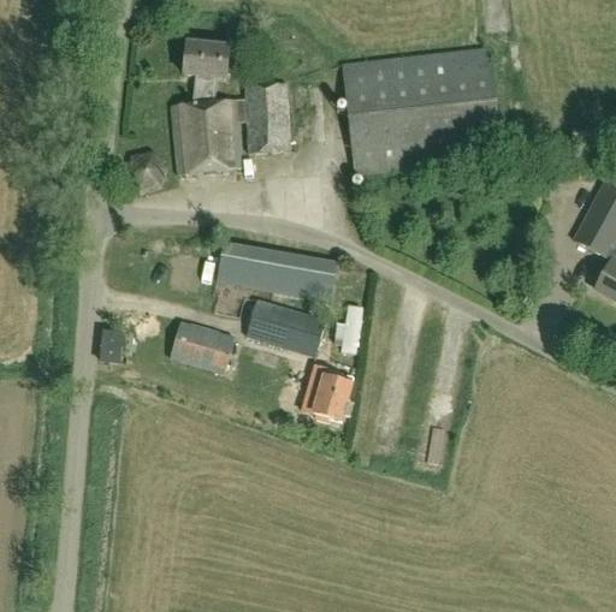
[(290,152),(286,84),(244,87),(246,99),(212,100),(215,77),(226,78),(230,46),(189,41),(185,73),(197,75),(194,102),(172,105),(181,174),(243,167),(238,122),(247,122),(248,154),(290,152)]
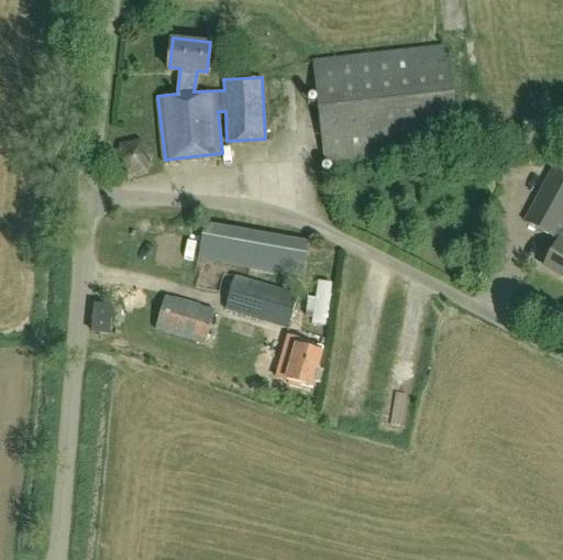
[(312,58),(324,158),(459,143),(446,43),(312,58)]
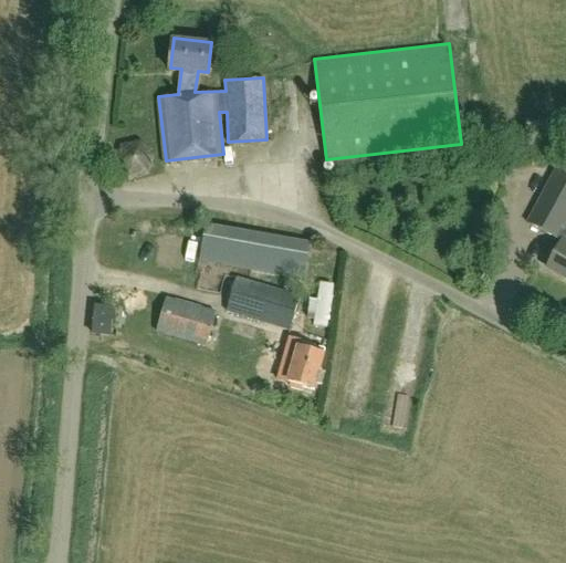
[(128,178),(148,174),(155,153),(137,139),(116,143),(114,163),(128,178)]
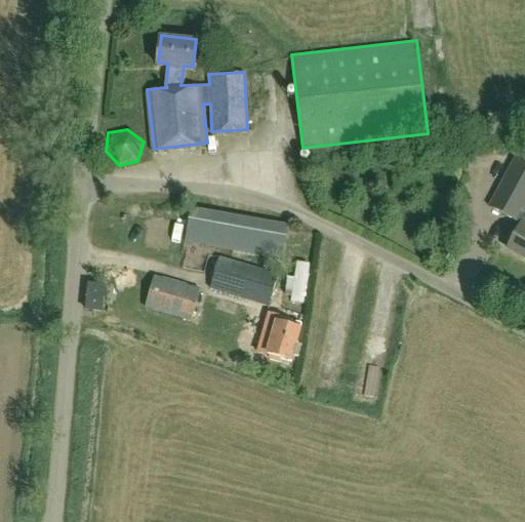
[(524,157),(517,153),(489,204),(521,222),(509,246),(524,254),(524,210),(523,210),(524,207),(524,157)]
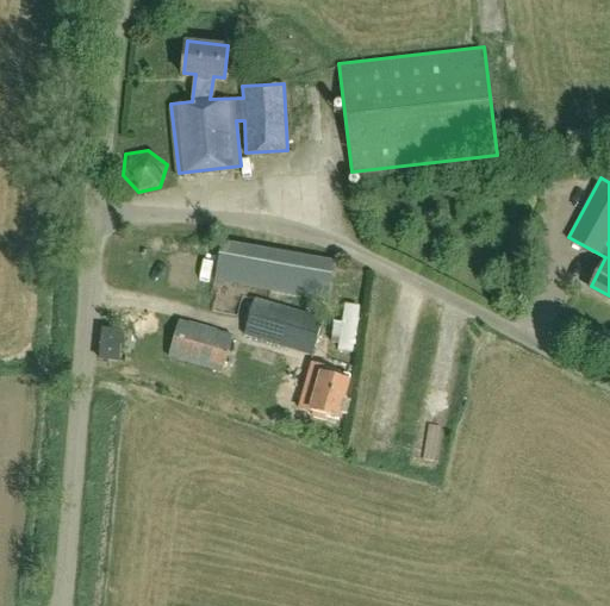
[(325,245),(217,227),(211,267),(319,285),(325,245)]
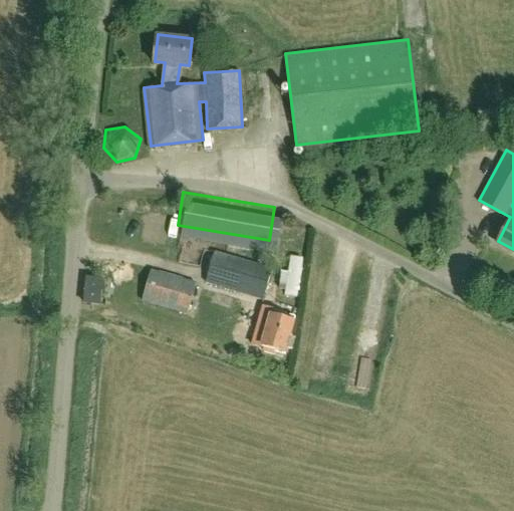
[(271,267),(215,250),(206,280),(263,296),(271,267)]
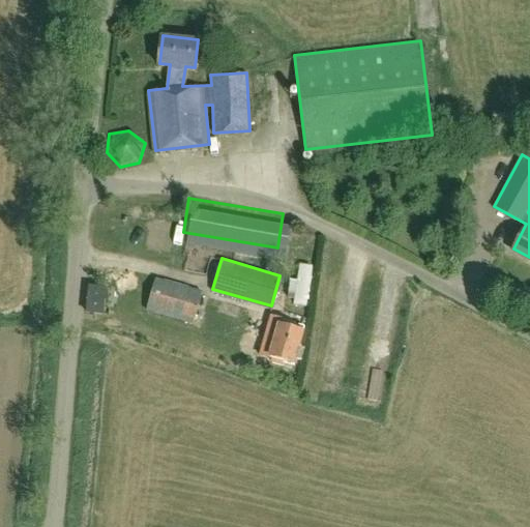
[(202,291),(155,277),(146,308),(193,322),(202,291)]
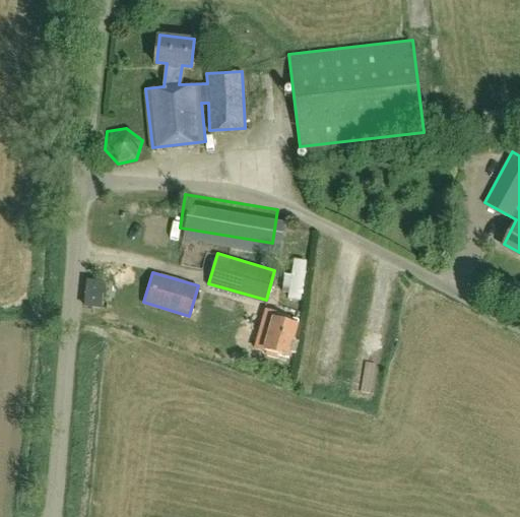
[(101,307),(103,281),(87,280),(85,305),(101,307)]
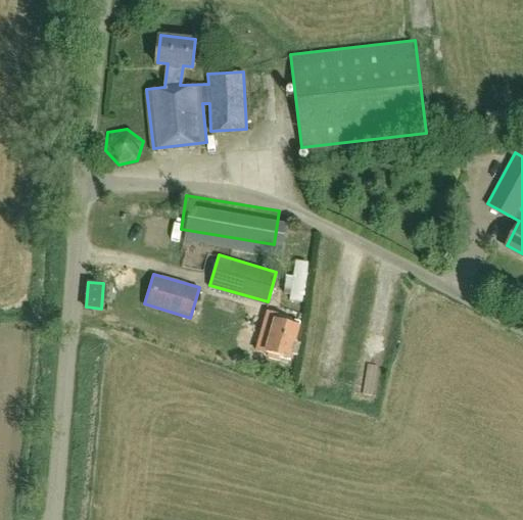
[(355,367),(378,371),(389,314),(367,309),(355,367)]
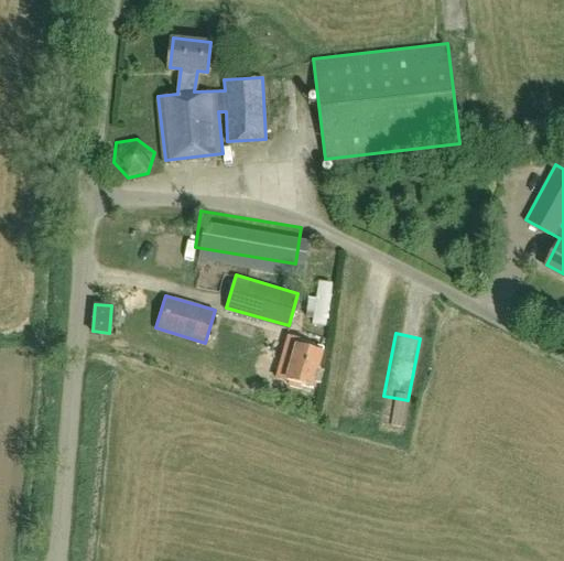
[(297,344),(289,378),(313,385),(323,345),(312,343),(311,347),(297,344)]
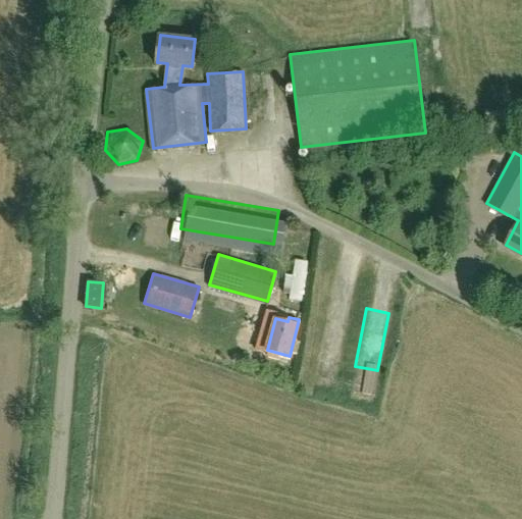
[(374,387),(374,376),(352,375),(351,386),(374,387)]
